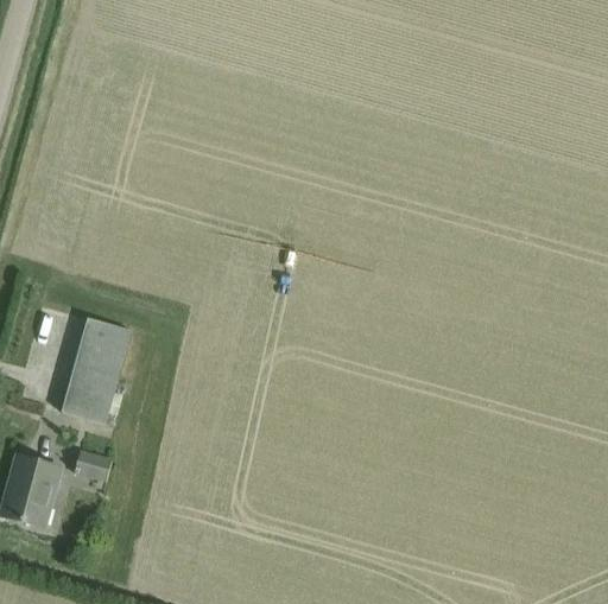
[(103,423),(130,329),(87,317),(61,411),(103,423)]
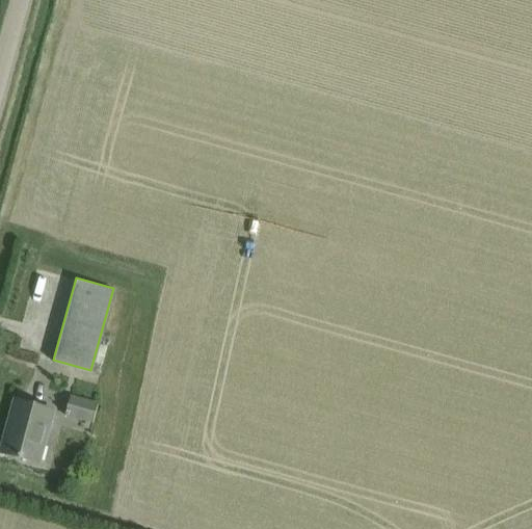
[(87,376),(86,384),(112,386),(112,377),(87,376)]
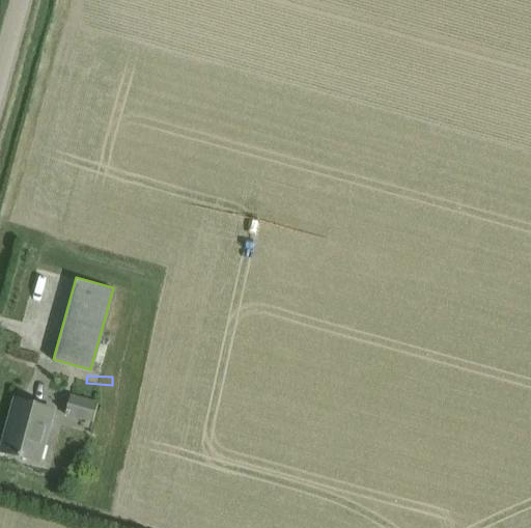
[(90,419),(95,403),(68,394),(63,412),(90,419)]
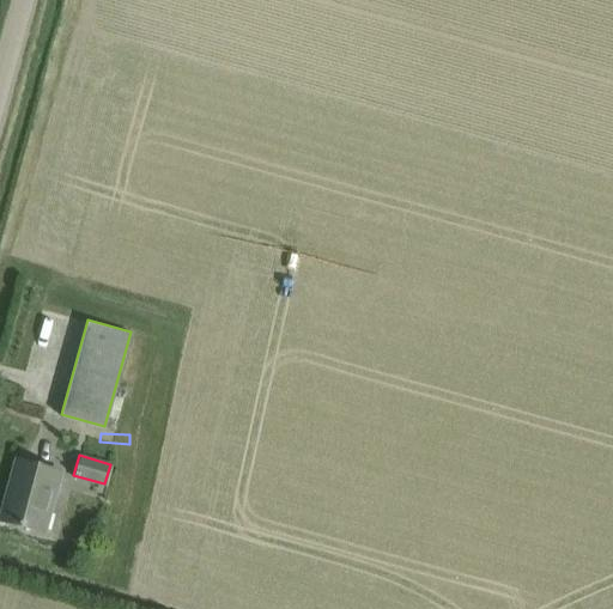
[(42,529),(59,469),(17,457),(8,485),(13,486),(5,519),(42,529)]
